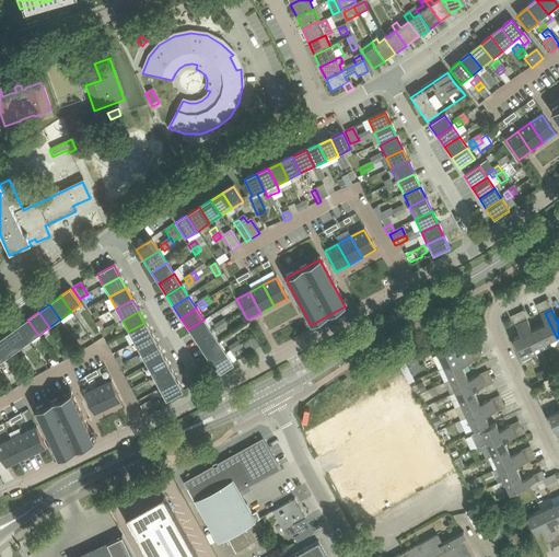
[(545,344),(557,338),(545,313),(539,315),(545,326),(537,329),(545,344)]
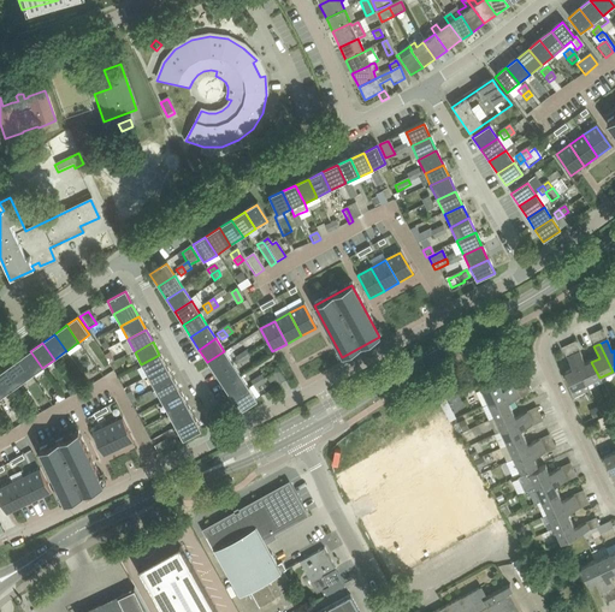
[(42,368),(30,351),(18,360),(31,376),(42,368)]
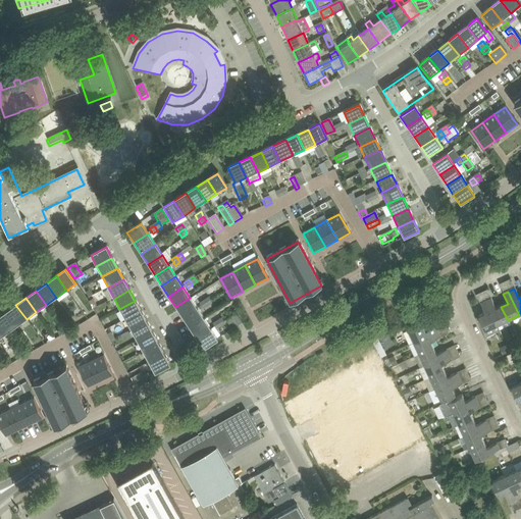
[(191,299),(190,298),(175,307),(183,318),(197,308),(191,299)]
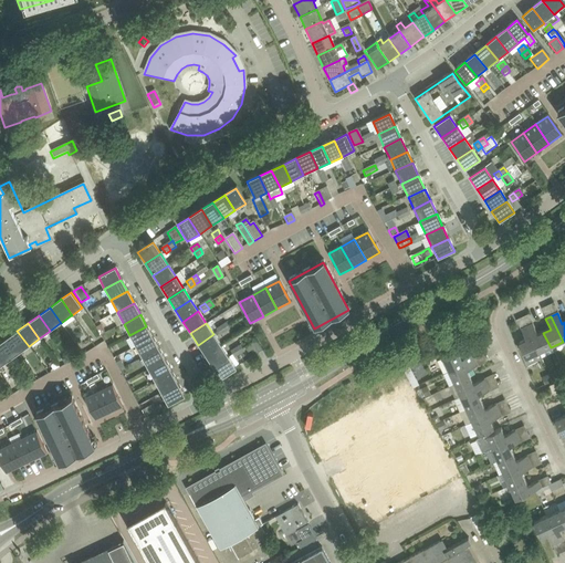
[(226,324),(220,327),(225,333),(230,330),(226,324)]
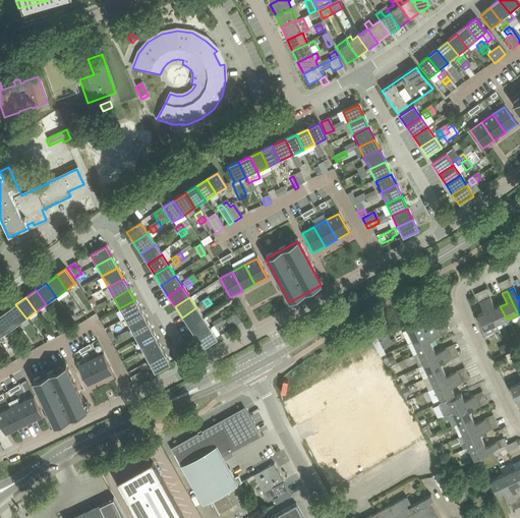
[(92,299),(88,302),(92,309),(96,307),(92,299)]
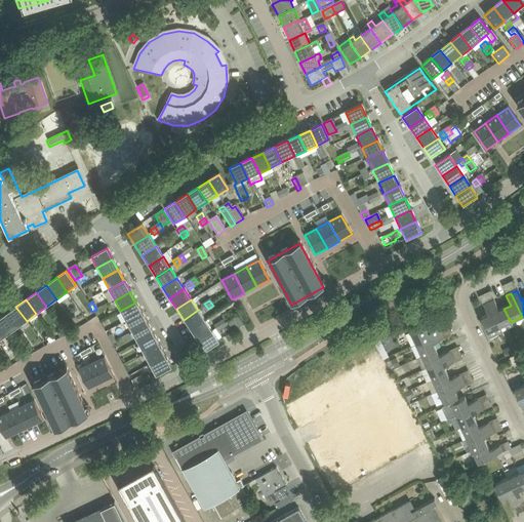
[(499,328),(511,322),(504,309),(497,312),(493,302),(488,304),(499,328)]
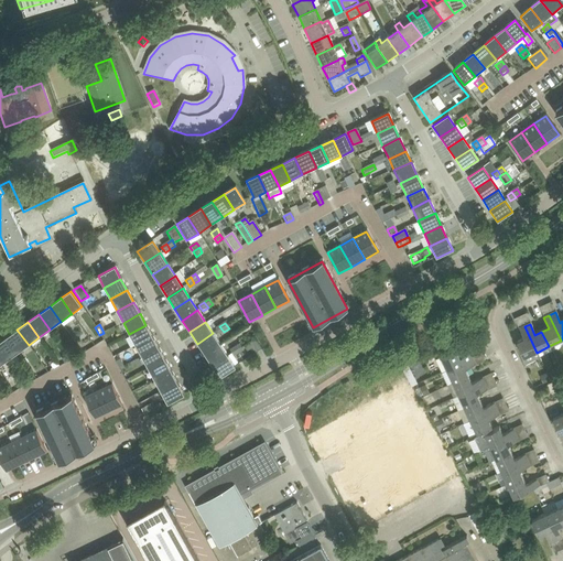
[(152,337),(145,325),(129,334),(136,346),(152,337)]
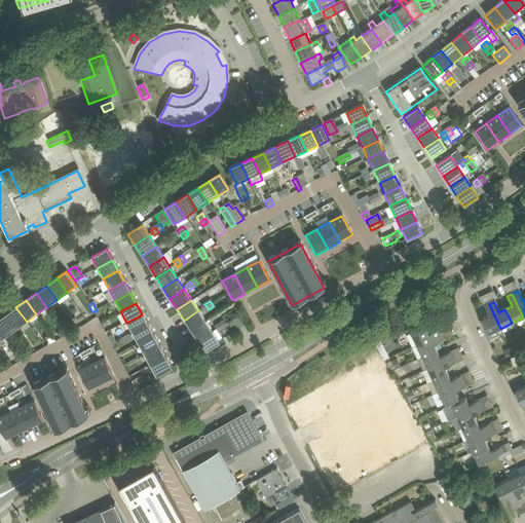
[(204,304),(200,307),(203,312),(209,309),(204,304)]
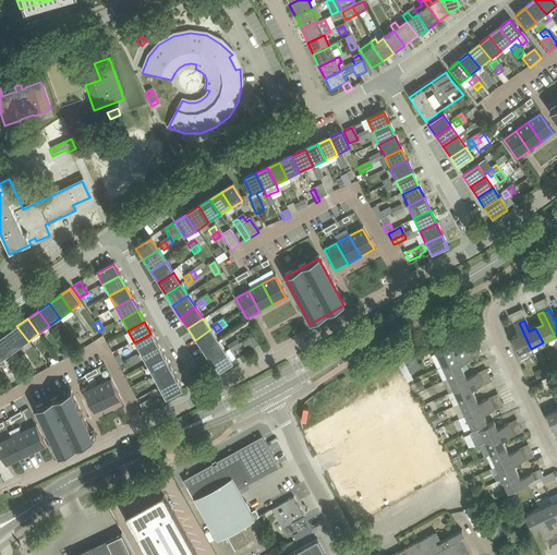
[(533,356),(531,349),(519,323),(512,326),(518,337),(511,340),(518,354),(517,356),(520,362),(533,356)]
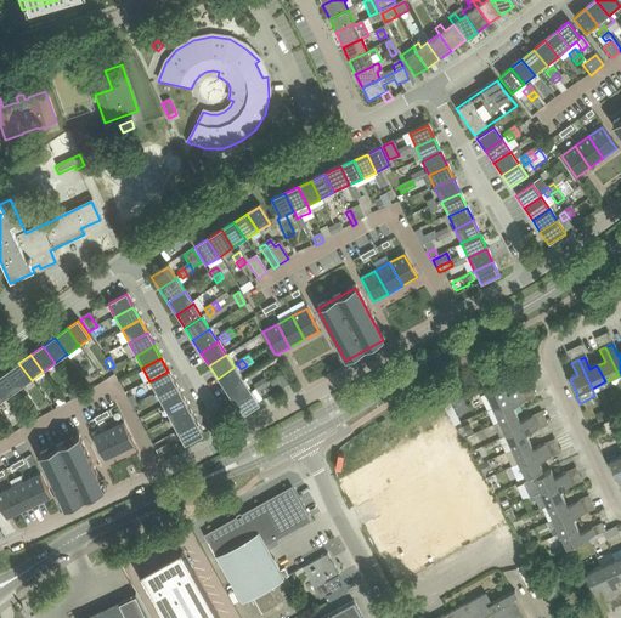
[(32,380),(18,363),(7,372),(20,389),(32,380)]
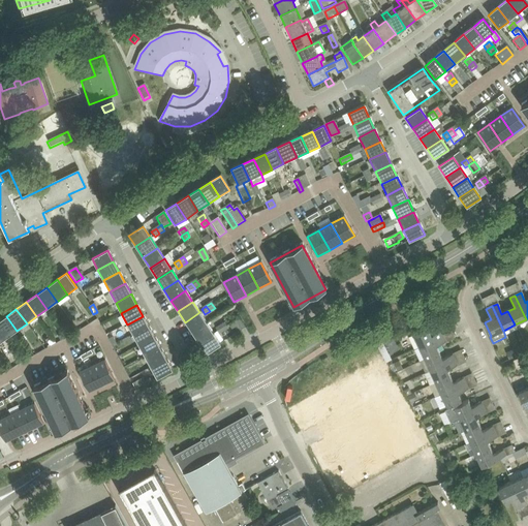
[(199,312),(185,322),(192,333),(207,323),(199,312)]
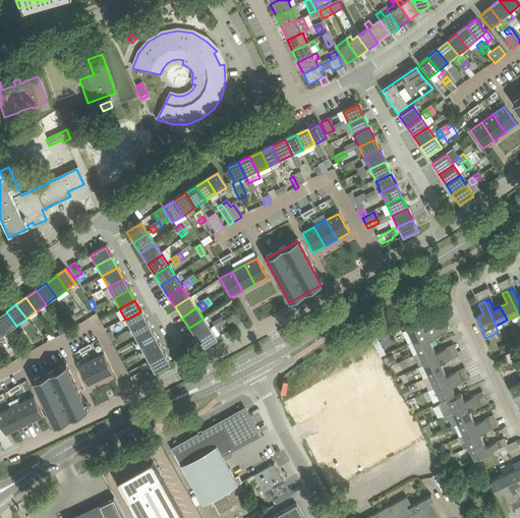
[(16,326),(6,311),(0,314),(0,324),(6,333),(16,326)]
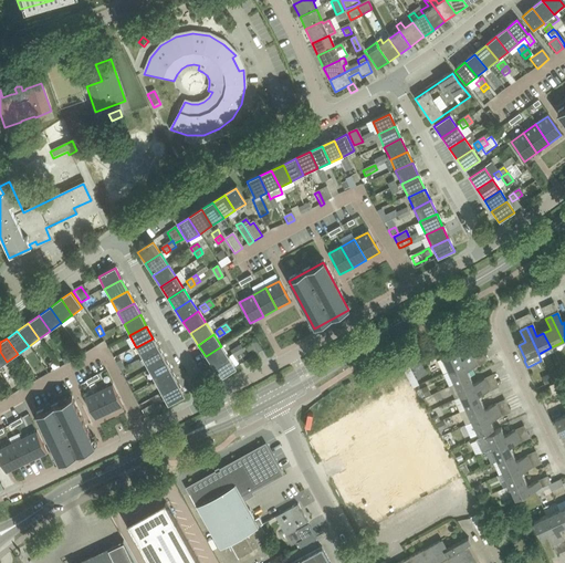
[(153,339),(136,347),(143,358),(159,350),(153,339)]
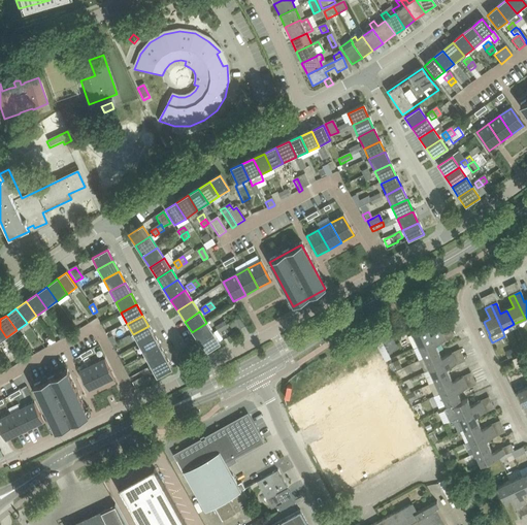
[(232,322),(235,327),(237,329),(238,332),(239,331),(243,328),(244,328),(238,318),(232,322)]
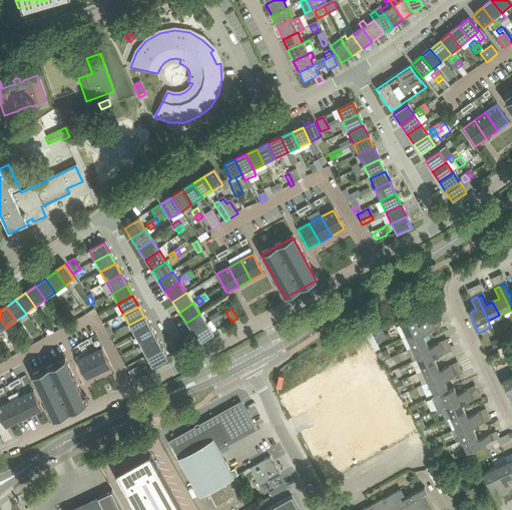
[(192,334),(206,324),(200,314),(186,323),(192,334)]
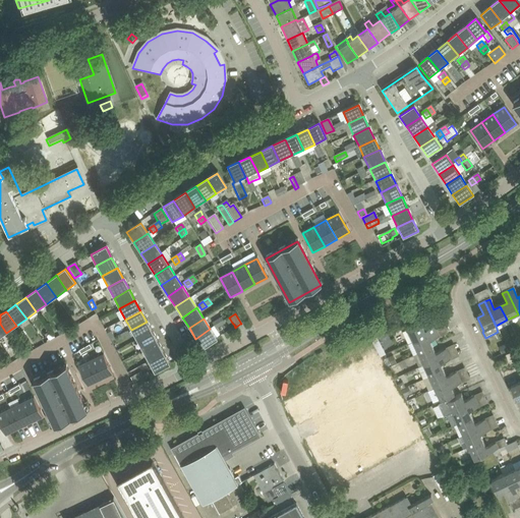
[(216,322),(220,327),(225,324),(221,319),(216,322)]
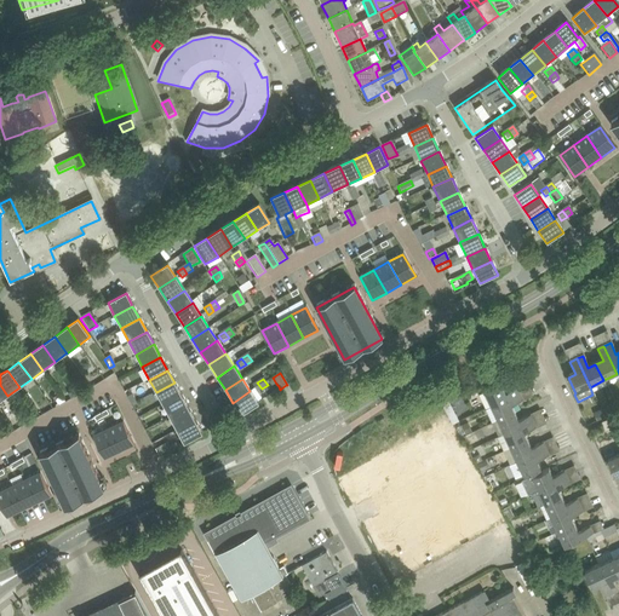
[(156,392),(164,406),(182,396),(175,383),(156,392)]
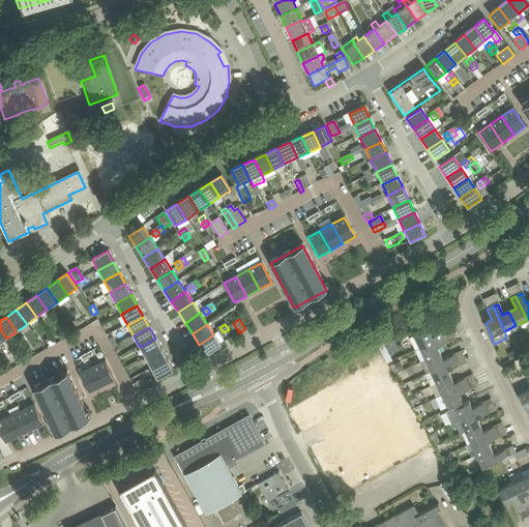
[(219,327),(215,330),(219,335),(224,332),(219,327)]
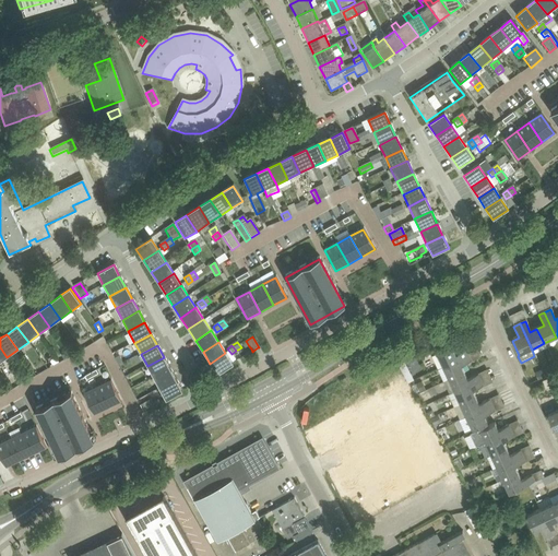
[(437,356),(443,368),(469,356),(466,351),(455,356),(452,349),(437,356)]
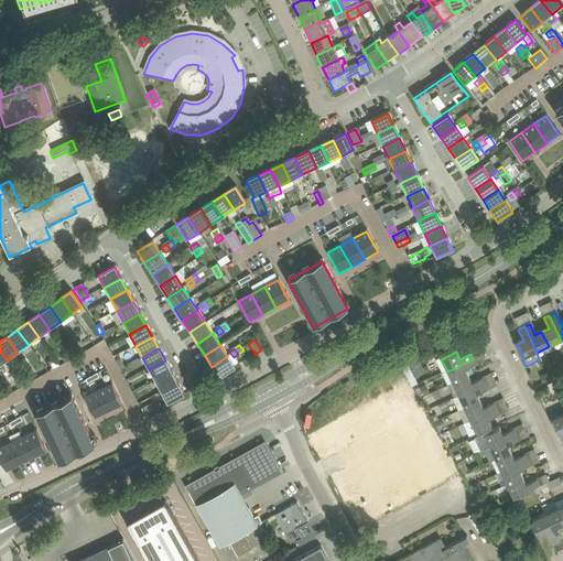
[(212,367),(219,378),(235,368),(227,356),(212,367)]
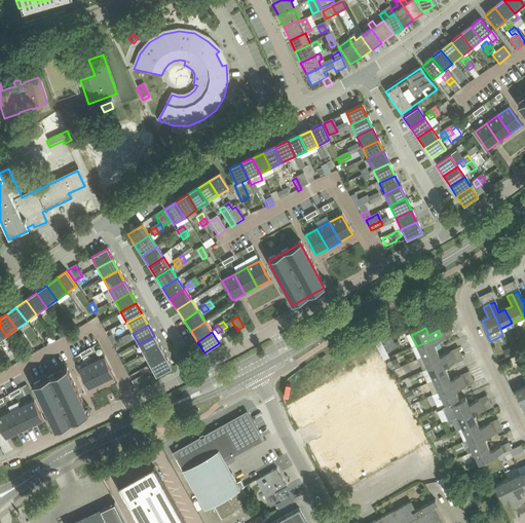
[(443,341),(441,335),(417,346),(422,359),(436,351),(434,345),(443,341)]
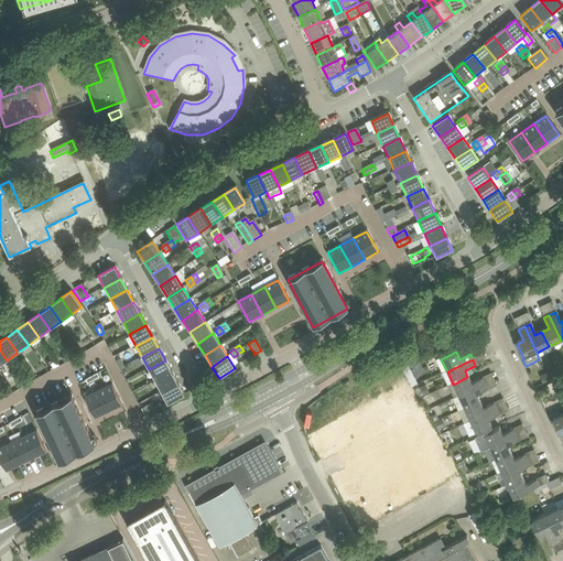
[(165,360),(149,369),(154,381),(171,371),(165,360)]
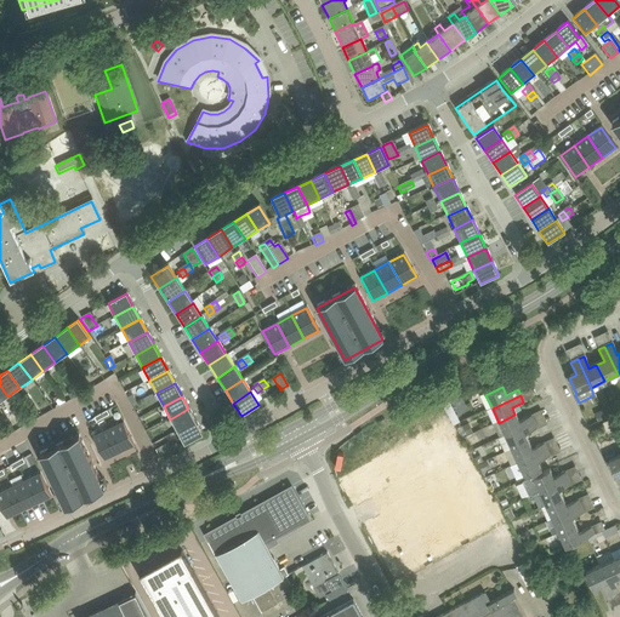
[(447,405),(442,407),(447,415),(453,412),(448,404),(447,405)]
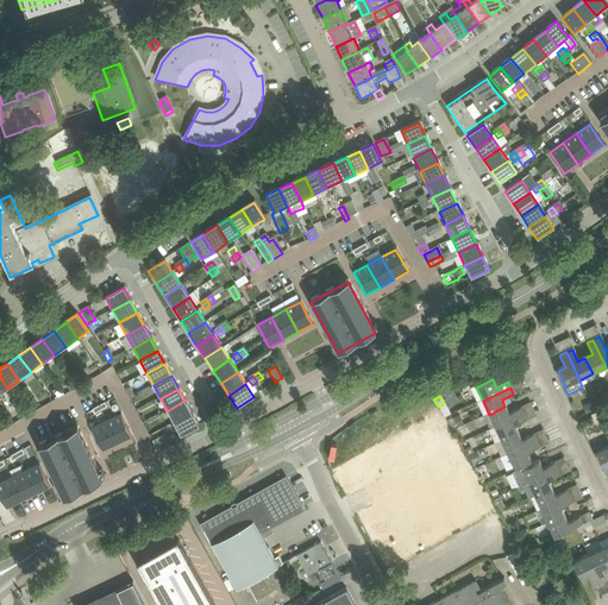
[(596,402),(600,409),(606,405),(603,399),(596,402)]
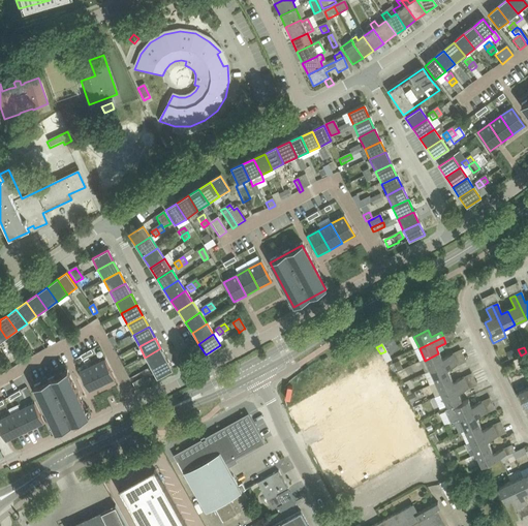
[(145,358),(151,368),(166,360),(160,348),(145,358)]
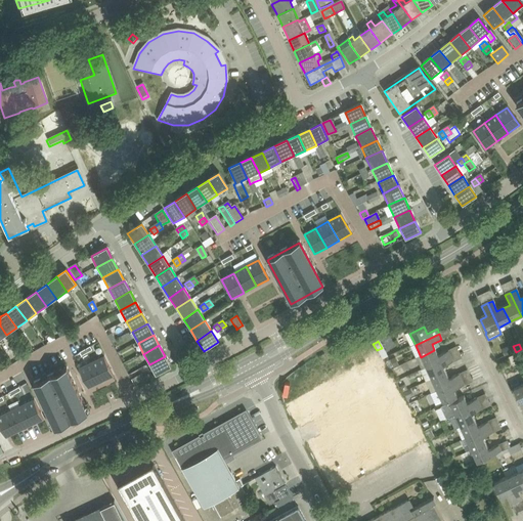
[(502,351),(505,357),(511,354),(508,348),(502,351)]
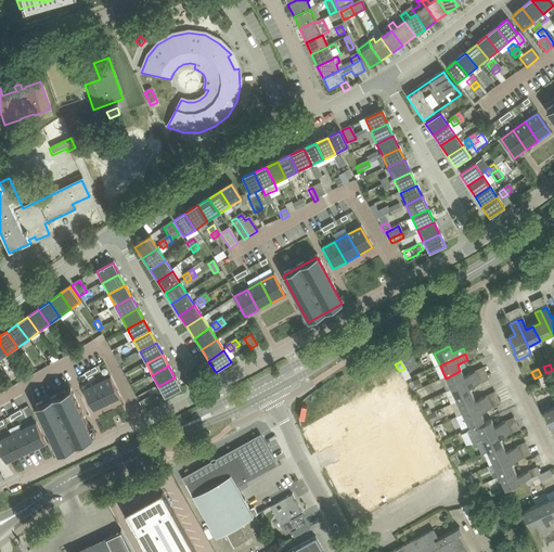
[(460,371),(446,379),(439,381),(446,394),(451,390),(477,379),(474,373),(463,379),(460,371)]
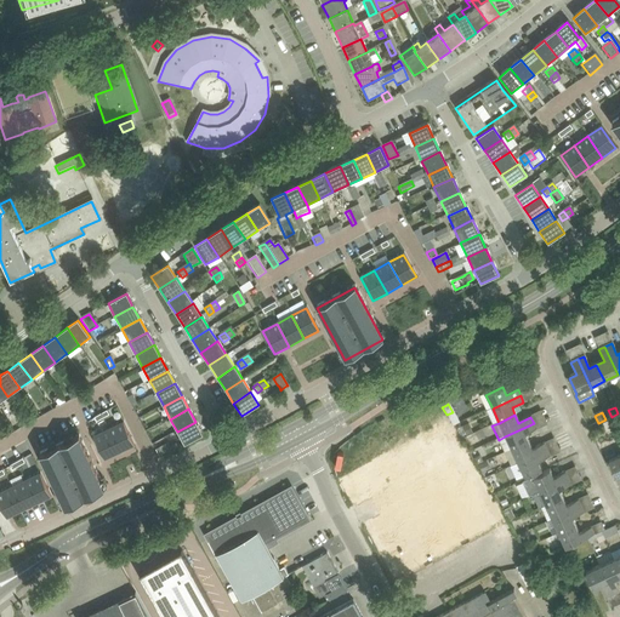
[(455,417),(449,421),(453,427),(459,424),(455,417)]
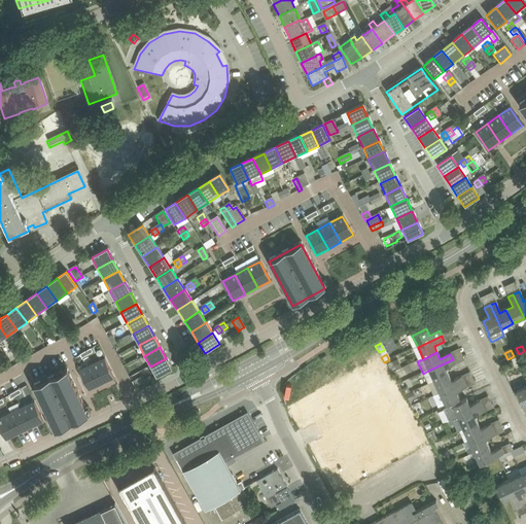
[(150,367),(151,369),(156,378),(172,370),(166,358),(150,367)]
